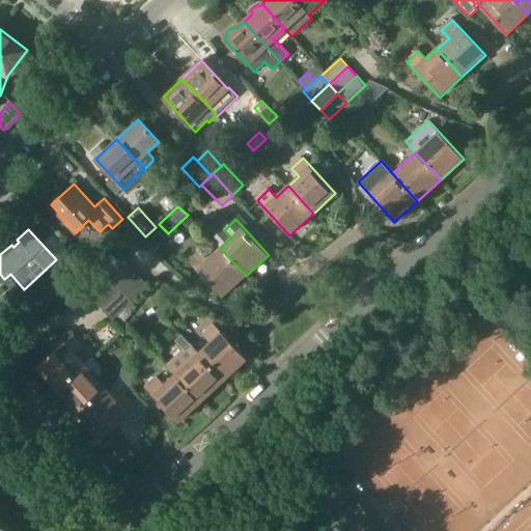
[(246,276),(220,248),(208,259),(201,251),(191,261),(223,297),(246,276)]
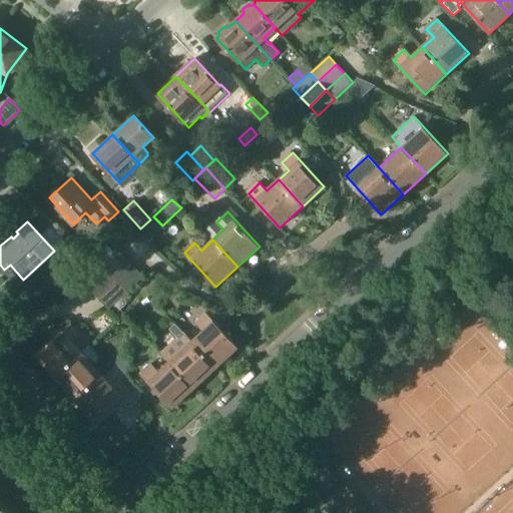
[(92,271),(75,251),(76,251),(69,243),(57,253),(64,262),(65,262),(82,280),(92,271)]
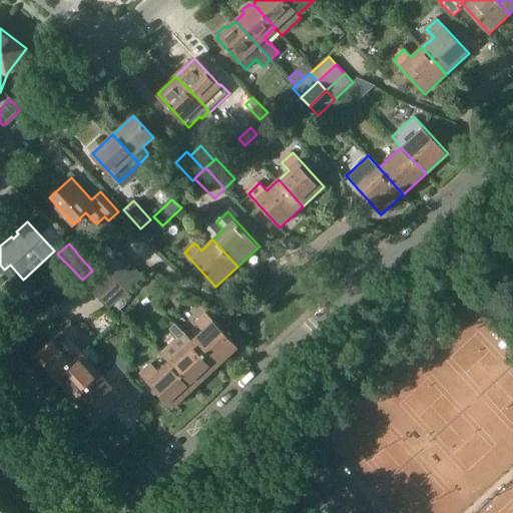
[(100,267),(107,275),(125,259),(117,250),(100,267)]
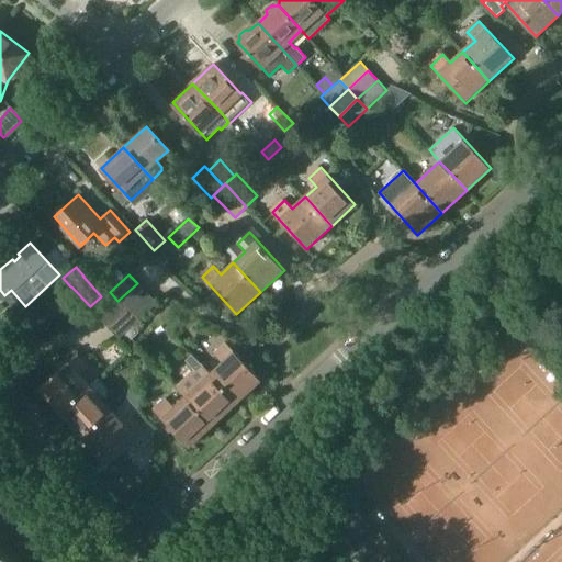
[(126,311),(146,293),(137,283),(117,301),(126,311)]
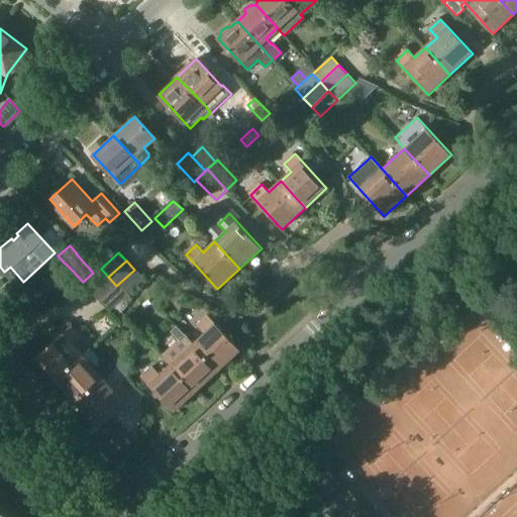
[(108,277),(101,269),(85,283),(92,291),(108,277)]
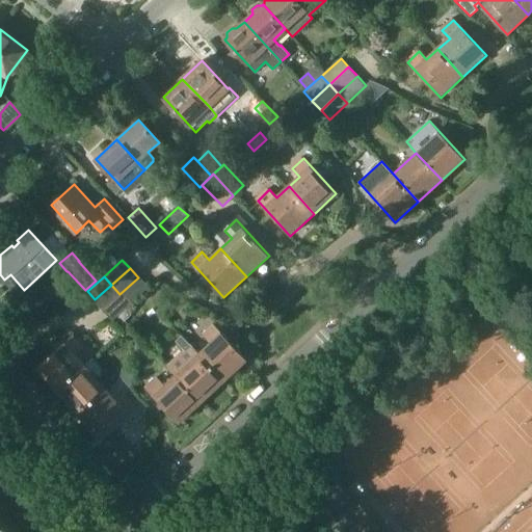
[(120,294),(129,304),(148,288),(138,277),(120,294)]
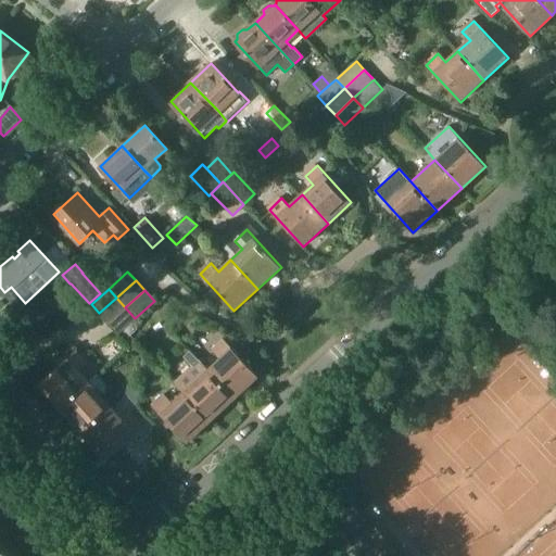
[(116,298),(99,313),(109,323),(125,307),(116,298)]
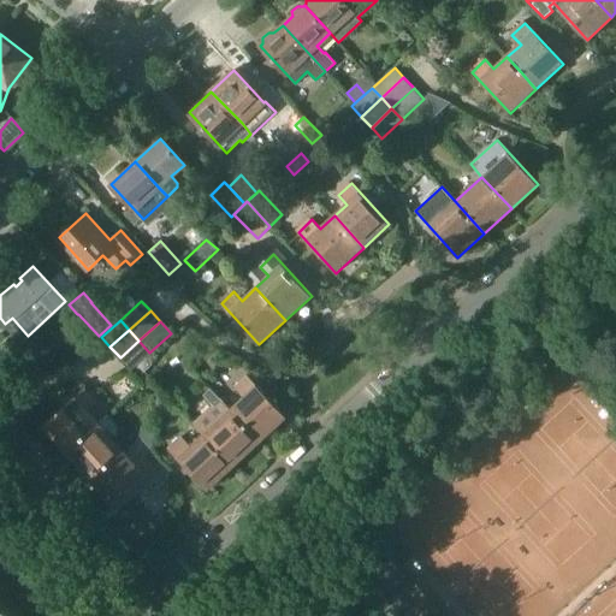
[(138,341),(120,357),(131,369),(149,353),(138,341)]
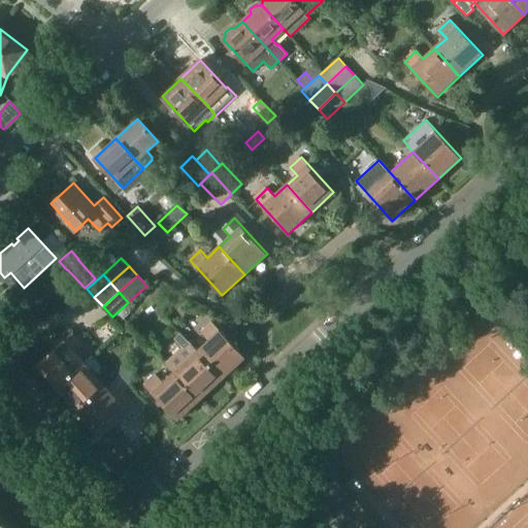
[(187,342),(196,353),(222,380),(245,358),(212,322),(202,332),(209,340),(198,351),(189,341),(187,342)]
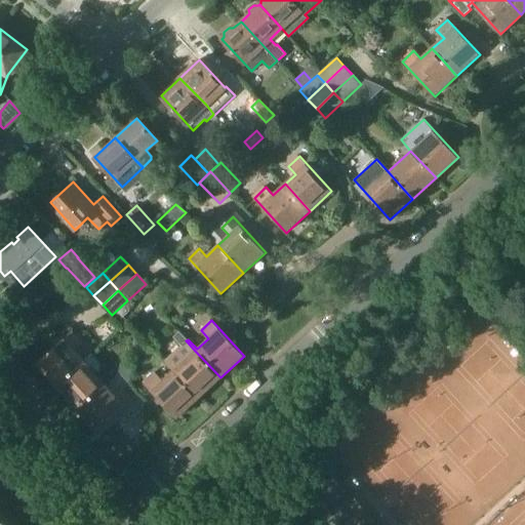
[(55,386),(83,360),(74,350),(82,342),(71,330),(36,362),(55,386)]
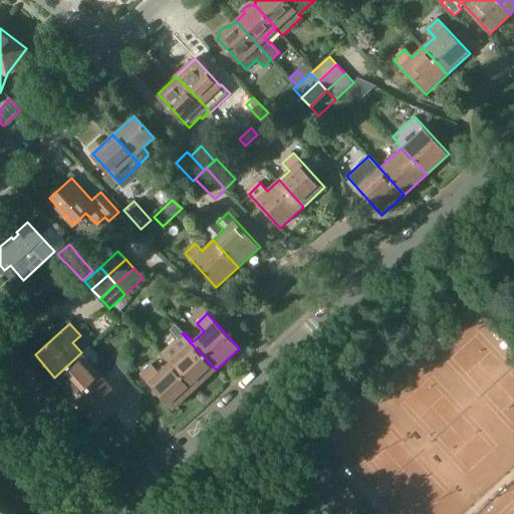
[(195,390),(216,369),(191,343),(182,333),(161,353),(170,363),(171,362),(195,390)]
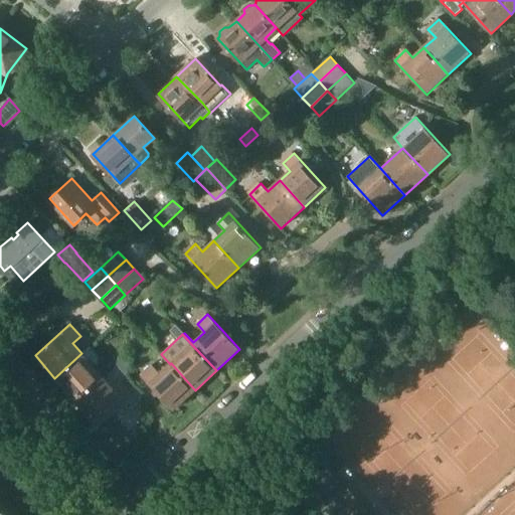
[(81,353),(54,378),(73,399),(102,376),(81,353)]
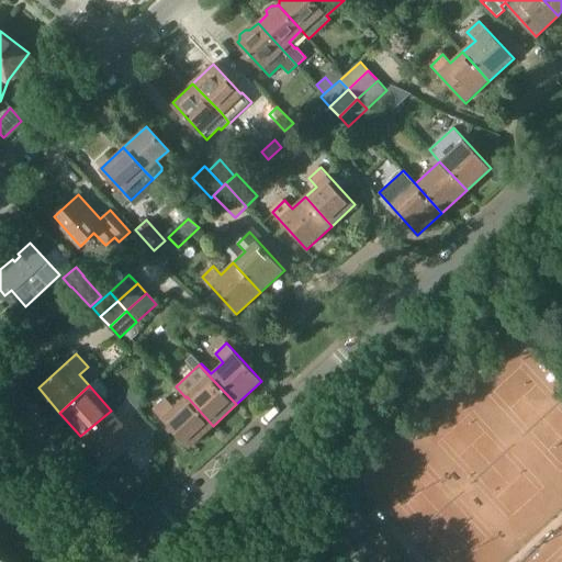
[(133,391),(126,396),(136,408),(141,398),(133,391)]
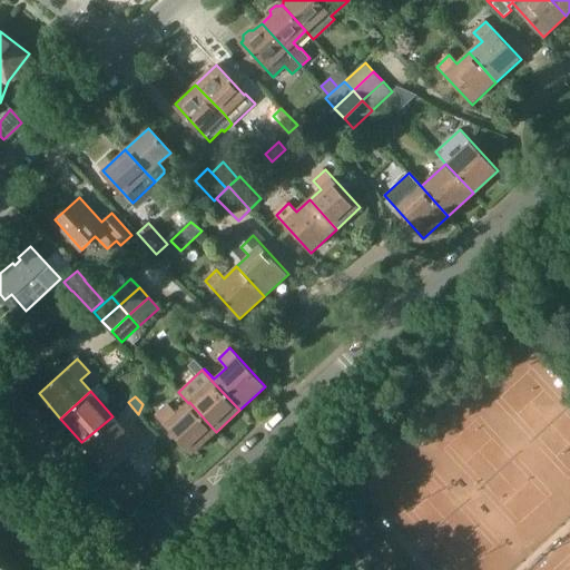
[(124,400),(117,405),(120,409),(127,403),(124,400)]
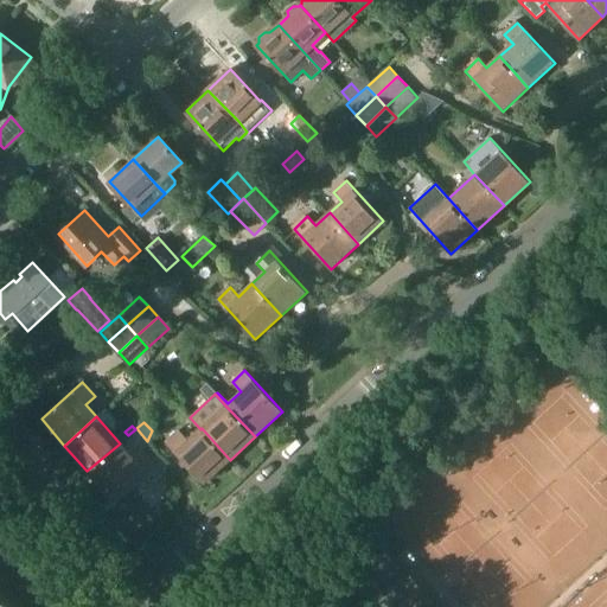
[(189,440),(180,430),(166,443),(204,484),(230,460),(202,428),(200,429),(189,440)]
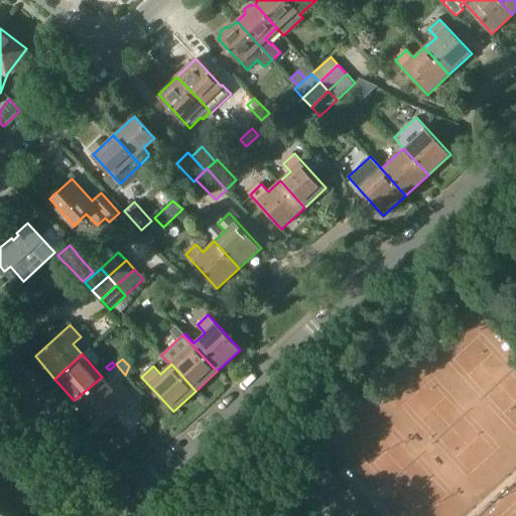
[(102,377),(74,400),(95,424),(129,393),(119,383),(112,388),(102,377)]
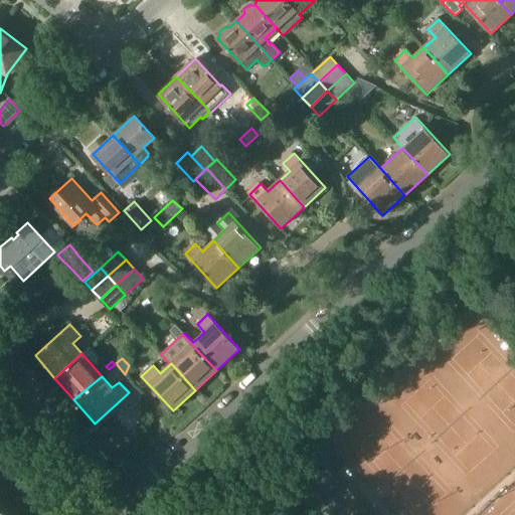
[(338,458),(329,466),(336,473),(344,465),(338,458)]
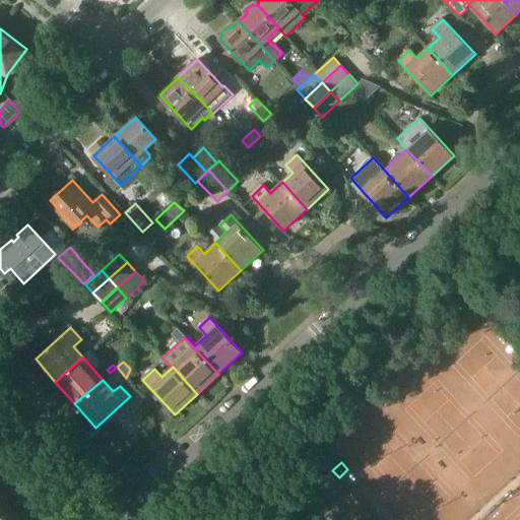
[(0,519),(15,519),(0,508),(0,519)]
